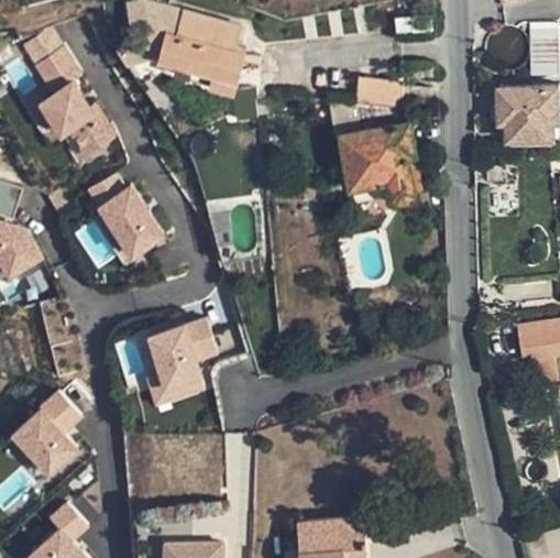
[(161,22),(156,3),(122,9),(125,30),(146,25),(143,44),(151,45),(154,24),(161,22)]
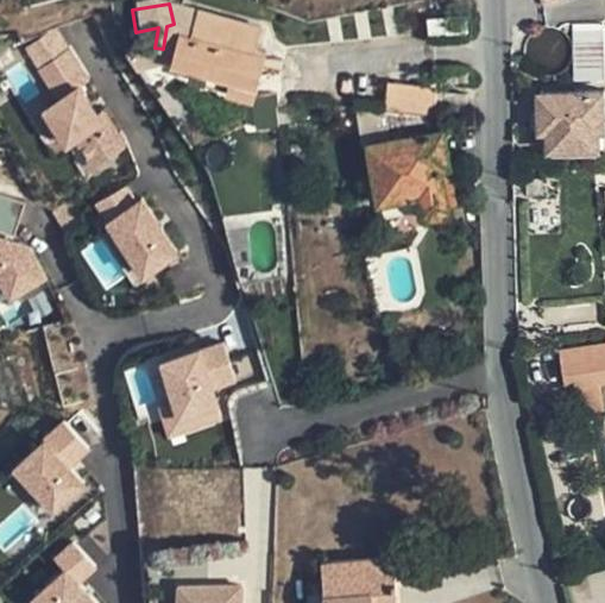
[(187,76),(254,95),(259,76),(245,73),(250,61),(254,37),(194,17),(190,29),(180,24),(168,71),(187,76)]
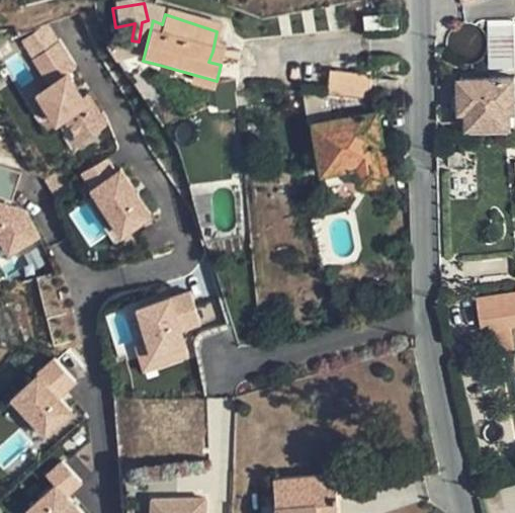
[(489,70),(514,69),(514,22),(487,24),(489,70)]
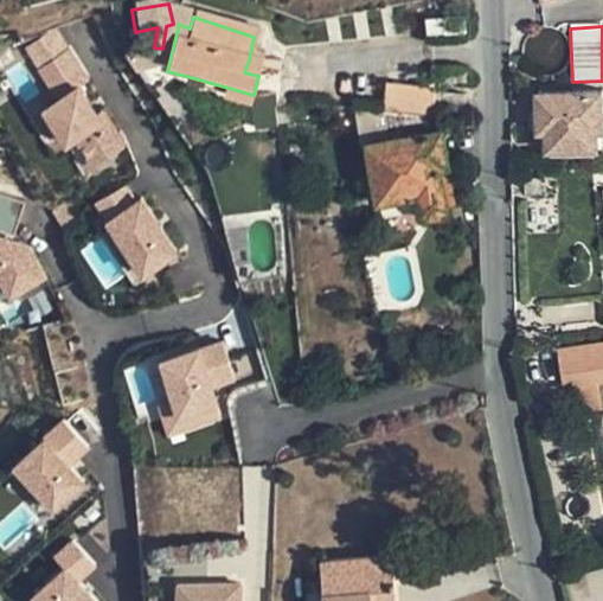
[(81,139),(97,165),(128,145),(108,115),(101,120),(81,88),(89,83),(57,33),(27,52),(58,100),(44,109),(68,147),(81,139)]
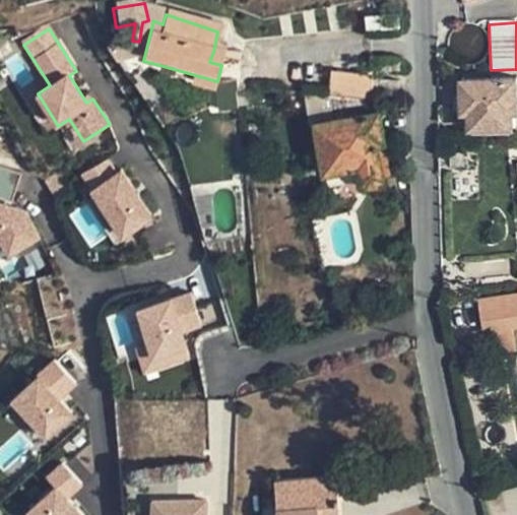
[(224,56),(213,52),(209,62),(221,65),(224,56)]
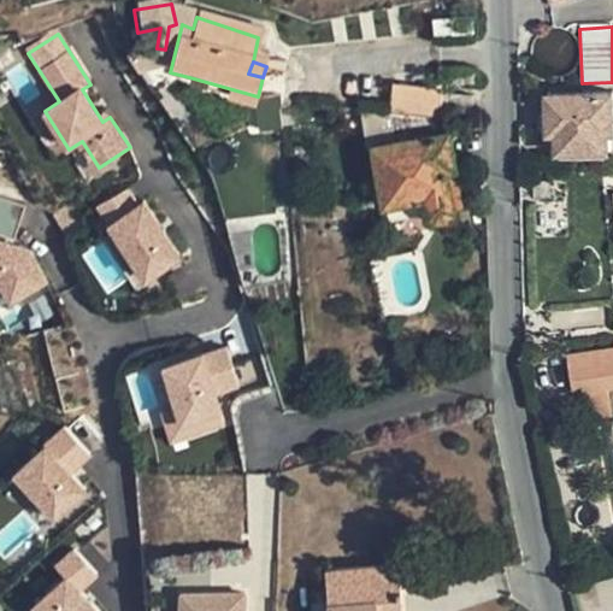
[(253,111),(258,97),(189,77),(184,92),(253,111)]
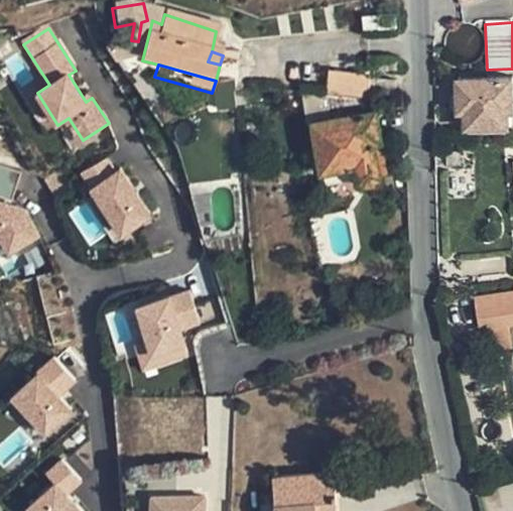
[(390,102),(391,85),(365,83),(364,100),(390,102)]
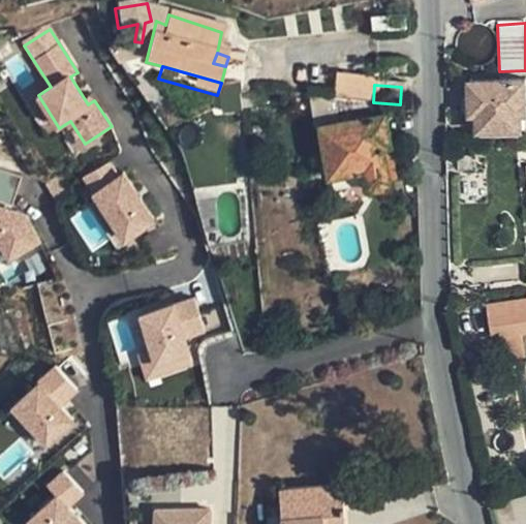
[(525,86),(468,87),(469,120),(476,120),(477,135),(521,135),(521,120),(525,119),(525,86)]
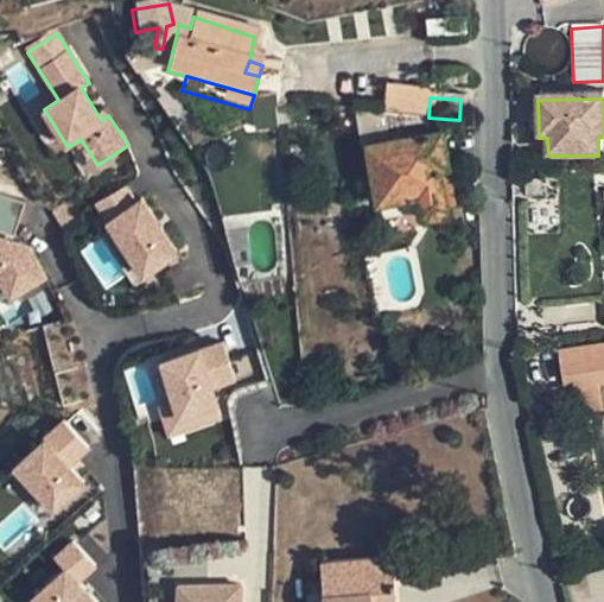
[(438,137),(363,151),(375,208),(413,201),(417,217),(420,222),(440,219),(444,213),(453,211),(438,137)]
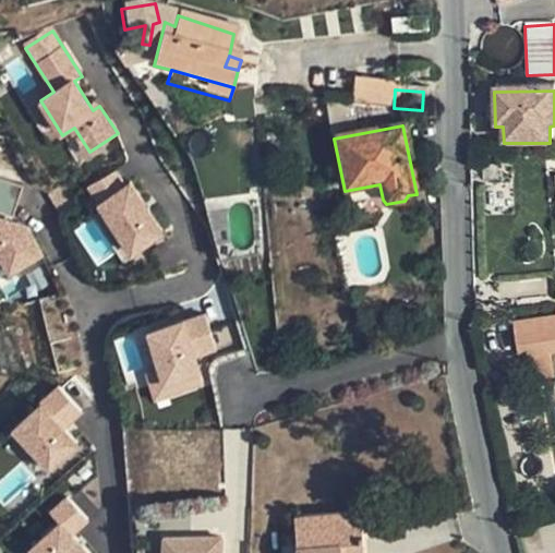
[(164,235),(131,182),(127,184),(118,170),(89,187),(132,254),(164,235)]
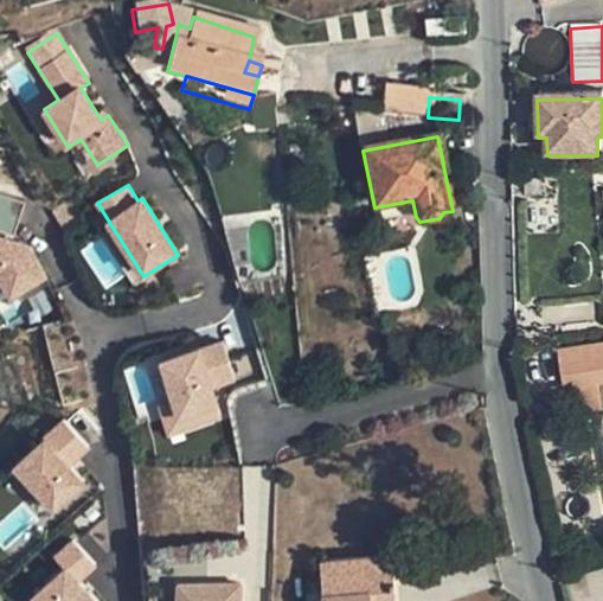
[(12,300),(49,276),(31,248),(0,237),(0,281),(12,300)]
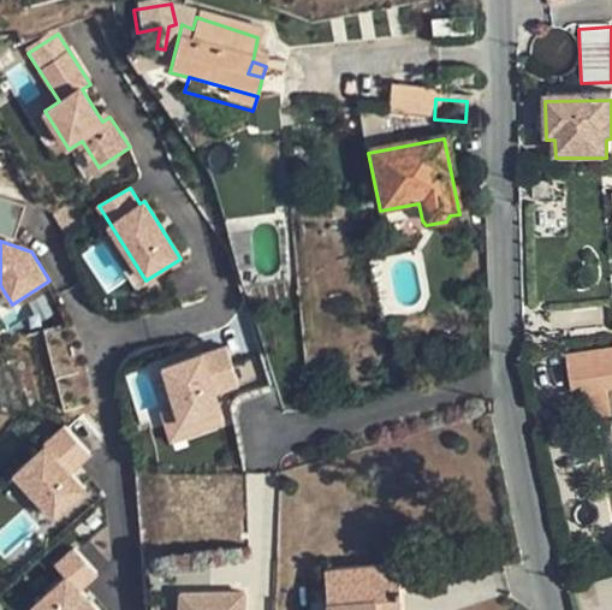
[(238,389),(226,348),(164,367),(176,407),(162,410),(172,442),(226,426),(217,395),(238,389)]
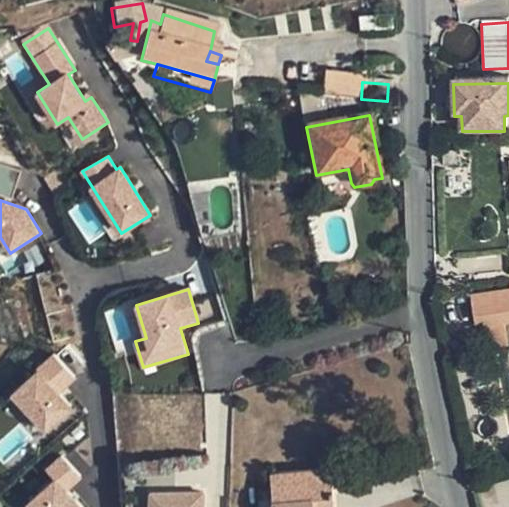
[(508,295),(471,301),(475,331),(508,325),(508,295)]
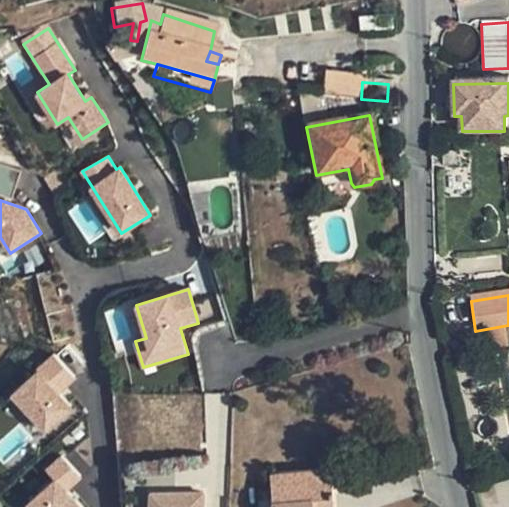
[(11,394),(45,433),(73,408),(60,394),(76,380),(54,356),(11,394)]
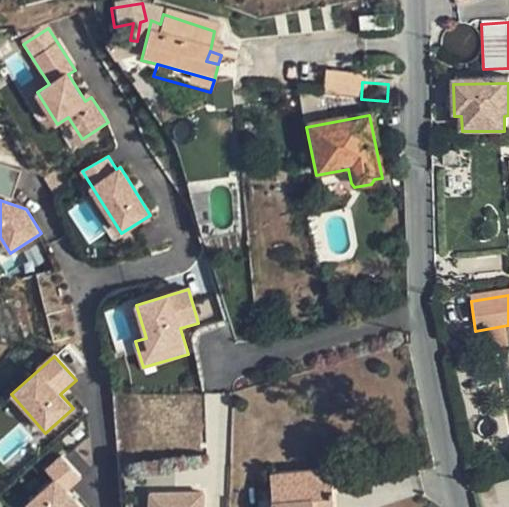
[(80,506),(67,492),(81,480),(61,457),(46,470),(54,479),(26,503),(29,506),(80,506)]
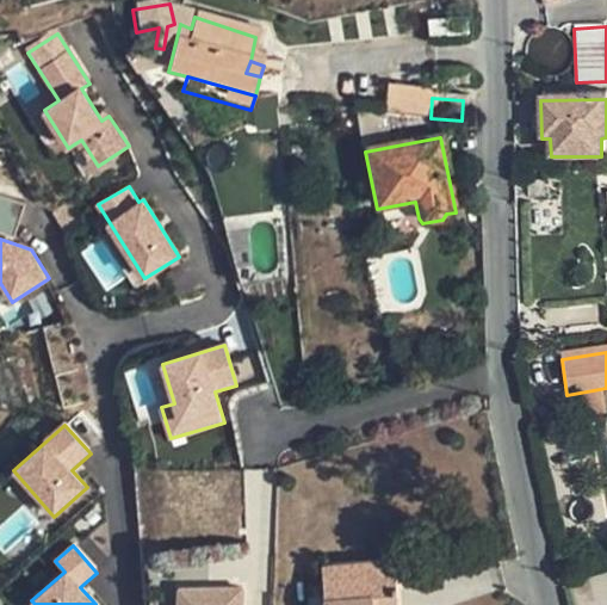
[(392,604),(389,566),(319,572),(321,604),(392,604)]
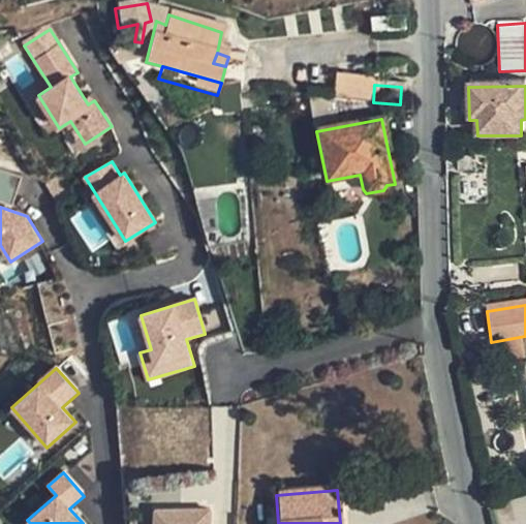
[(207,523),(208,516),(153,514),(152,523),(207,523)]
